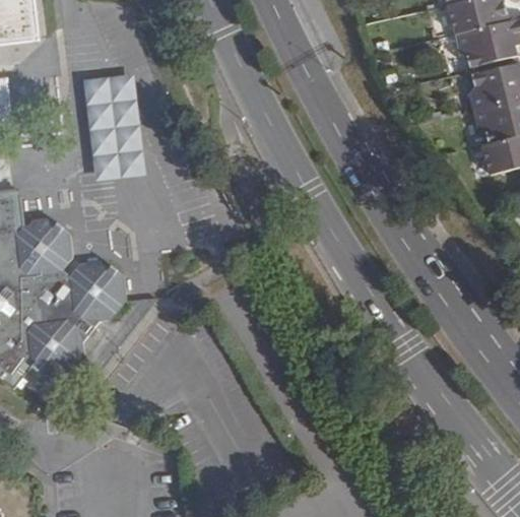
[(0,78),(0,42),(39,38),(34,0),(0,0),(0,375),(15,387),(18,384),(34,365),(48,375),(70,371),(85,352),(84,339),(101,320),(113,317),(127,300),(124,273),(106,259),(81,262),(67,280),(59,274),(73,256),(71,232),(52,216),(35,218),(29,224),(24,224),(20,188),(0,190),(0,116),(11,116),(7,78),(0,78)]
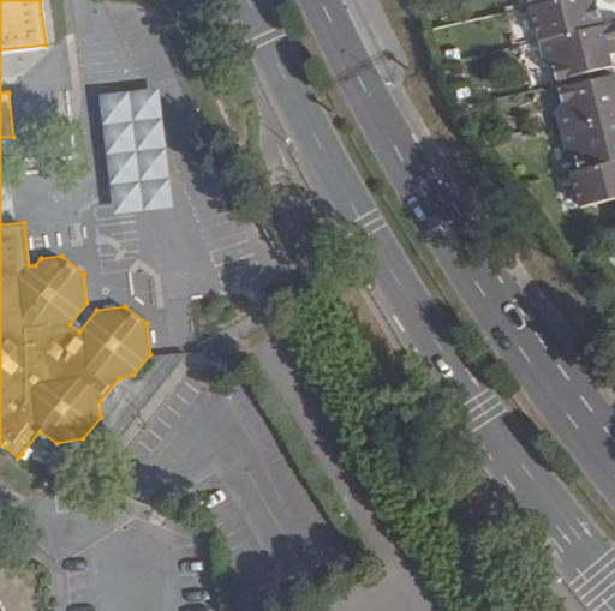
[(545,0),(536,3),(544,37),(608,22),(602,0),(545,0)]
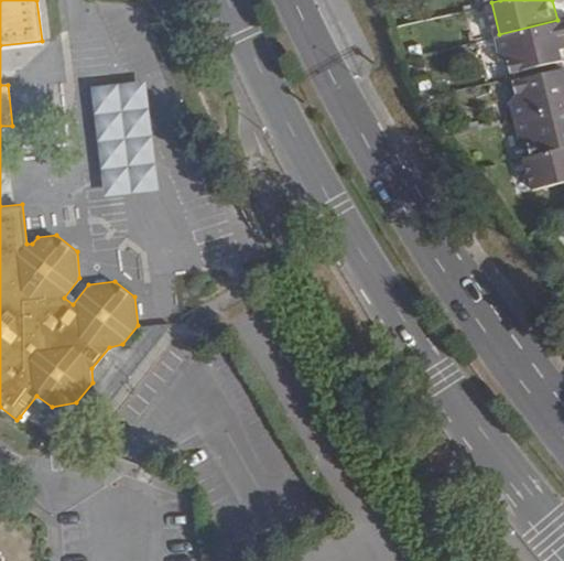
[(563,35),(563,18),(557,20),(499,34),(502,52),(512,56),(514,69),(563,57),(563,50),(561,36),(563,35)]
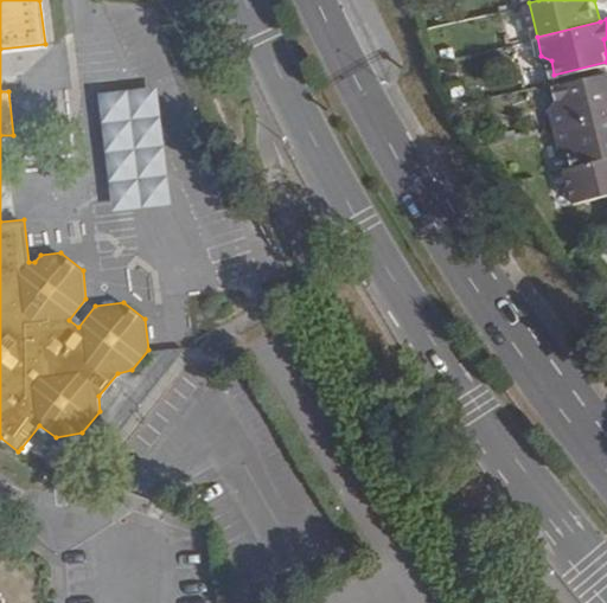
[(558,126),(606,115),(606,74),(556,84),(560,98),(554,106),(558,126)]
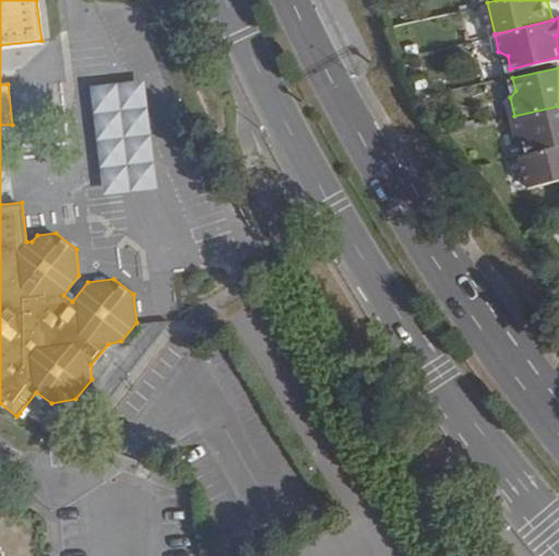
[(97,191),(153,188),(146,77),(91,81),(97,191)]
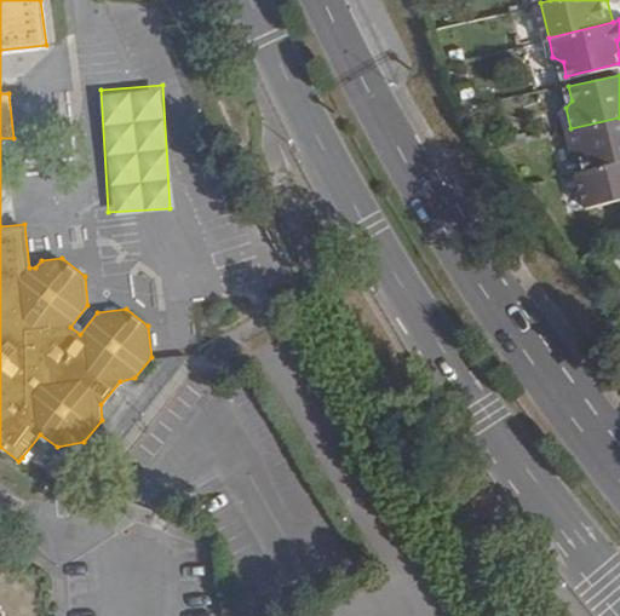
[(586,170),(619,161),(619,117),(570,128),(574,150),(583,154),(586,170)]
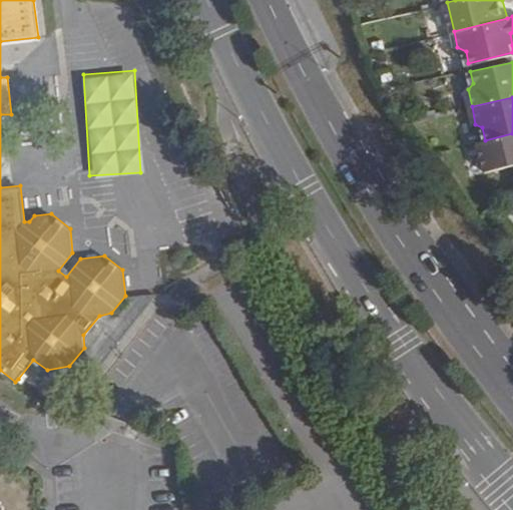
[(512,163),(512,133),(485,140),(479,141),(486,170),(512,163)]
